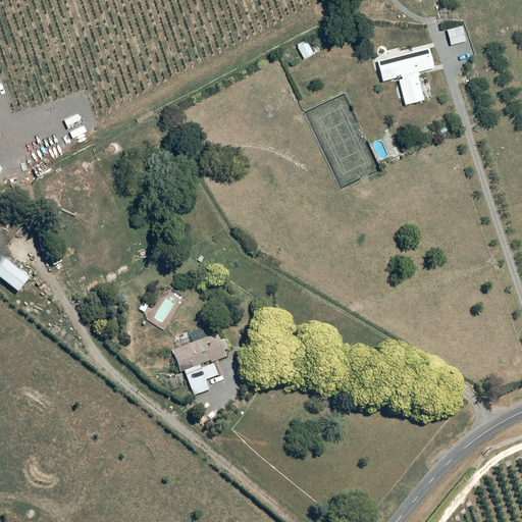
[(460,27),(445,31),(449,45),(463,41),(460,27)]
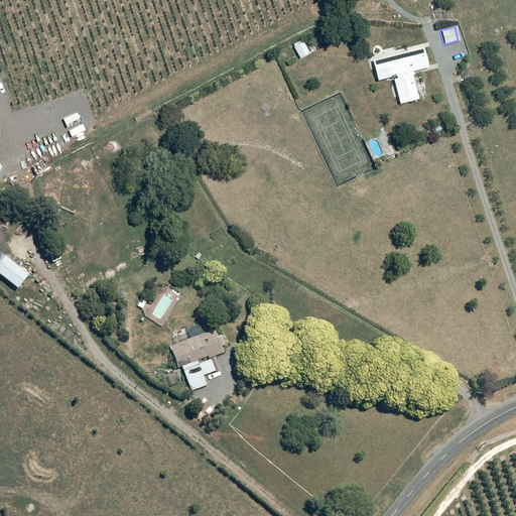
[(301,40),(292,46),(299,58),(308,52),(301,40)]
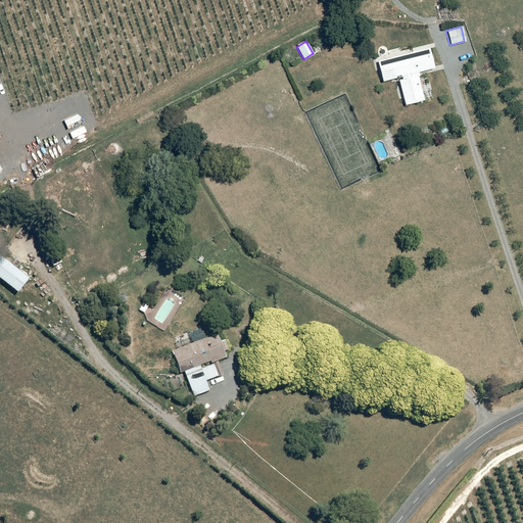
[(428,47),(383,59),(388,81),(395,79),(403,106),(424,101),(417,74),(434,68),(428,47)]
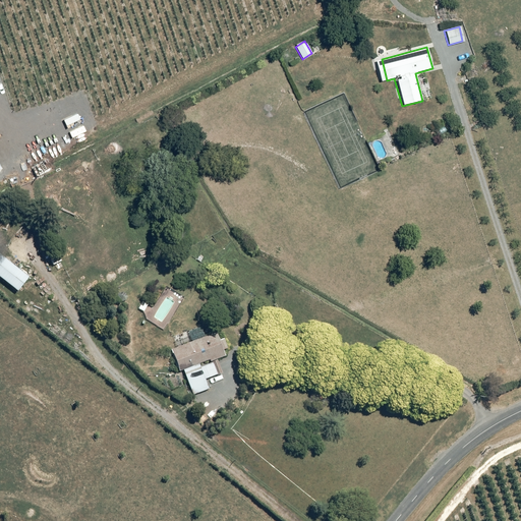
[(1,250),(0,251),(0,275),(21,292),(25,288),(29,290),(37,279),(1,250)]
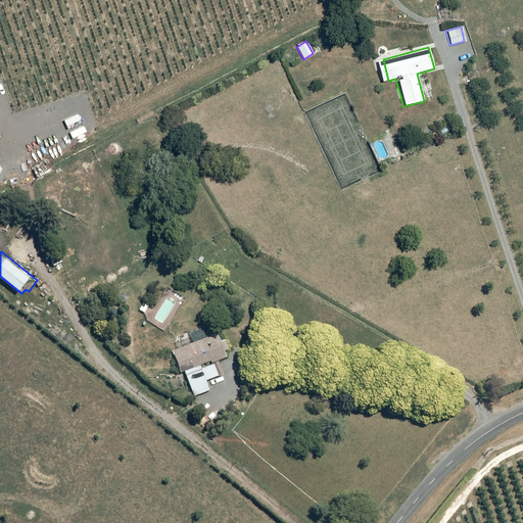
[(218,332),(173,350),(195,398),(210,391),(207,383),(222,376),(216,364),(230,357),(218,332)]
